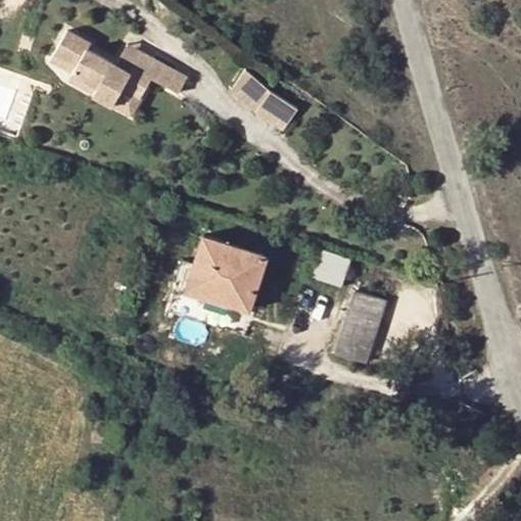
[(93,96),(113,107),(124,89),(141,99),(152,80),(179,94),(187,80),(127,46),(116,66),(88,51),(91,45),(67,33),(54,54),(50,62),(73,75),(97,88),(93,96)]
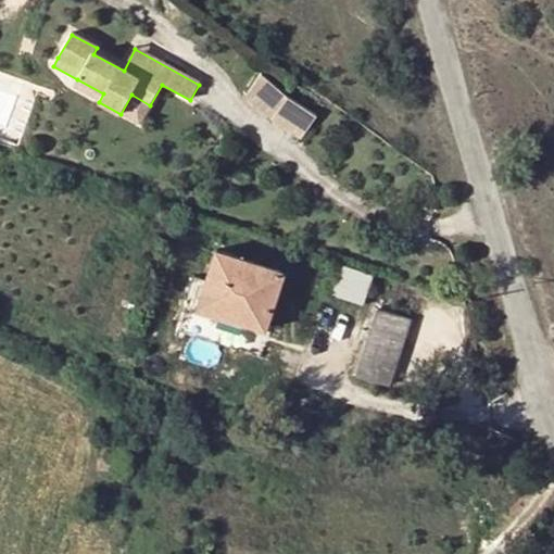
[(301,136),(310,121),(284,104),(263,74),(244,99),(272,120),(301,136)]
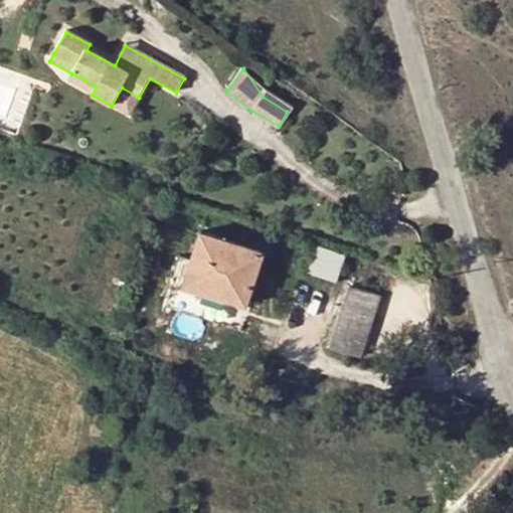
[(92,95),(96,87),(71,73),(67,80),(92,95)]
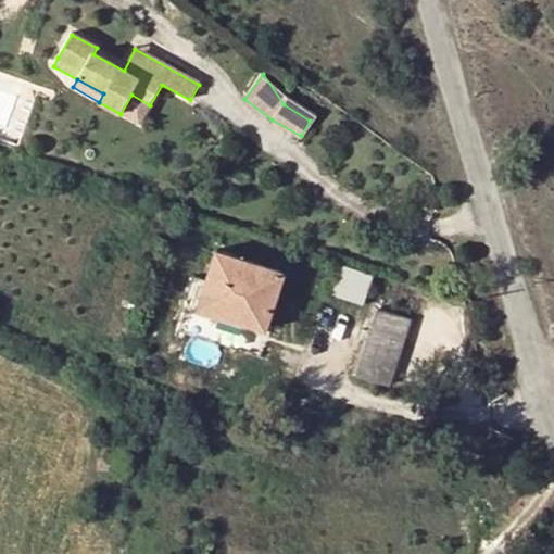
[(139,124),(150,105),(131,95),(121,114),(139,124)]
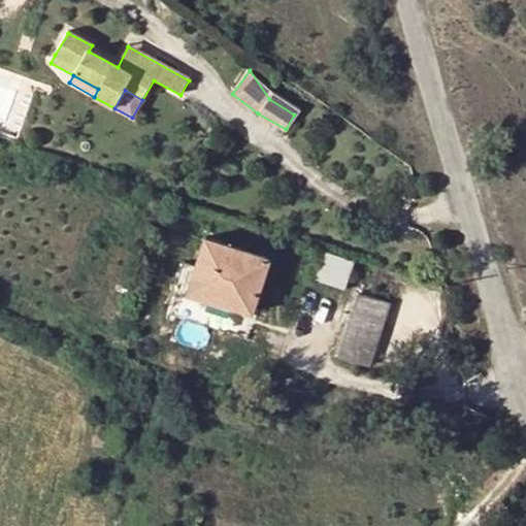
[(251,314),(268,260),(204,238),(194,268),(188,286),(233,300),(231,307),(251,314)]
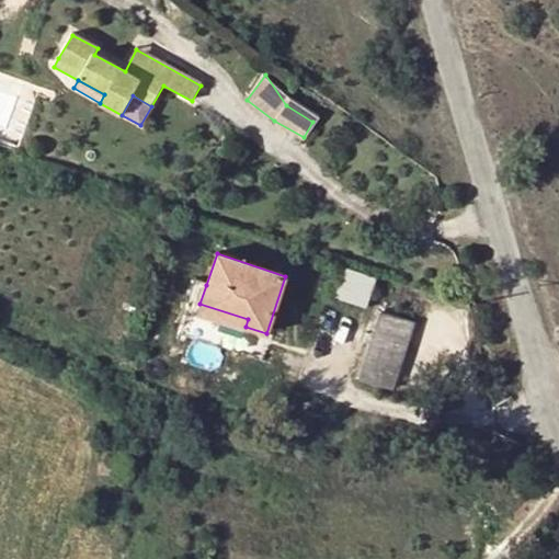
[(365,305),(376,277),(346,266),(335,294),(365,305)]
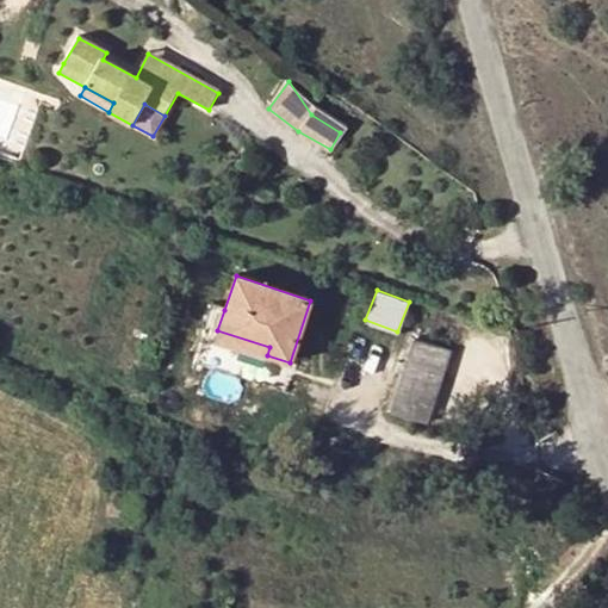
[(253,351),(267,355),(270,347),(217,330),(215,339),(253,351)]
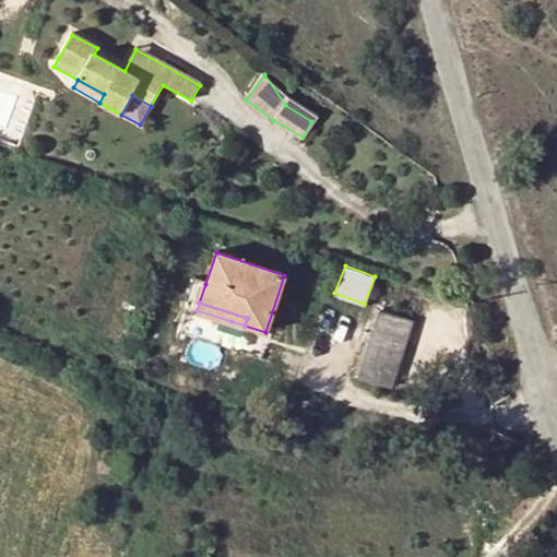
[(413,322),(380,311),(357,379),(390,391),(413,322)]
